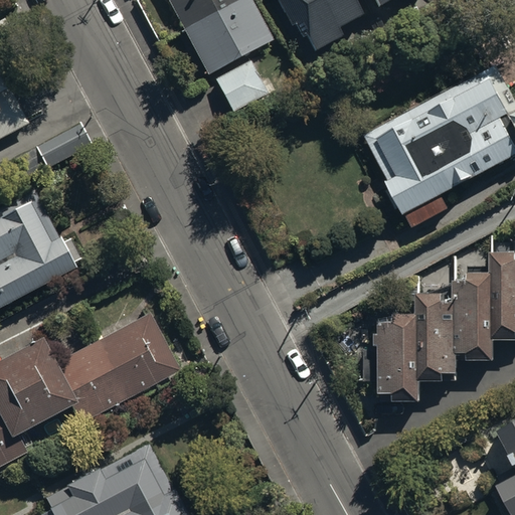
[(168,0),(207,72),(252,48),(273,37),(252,0),(168,0)]
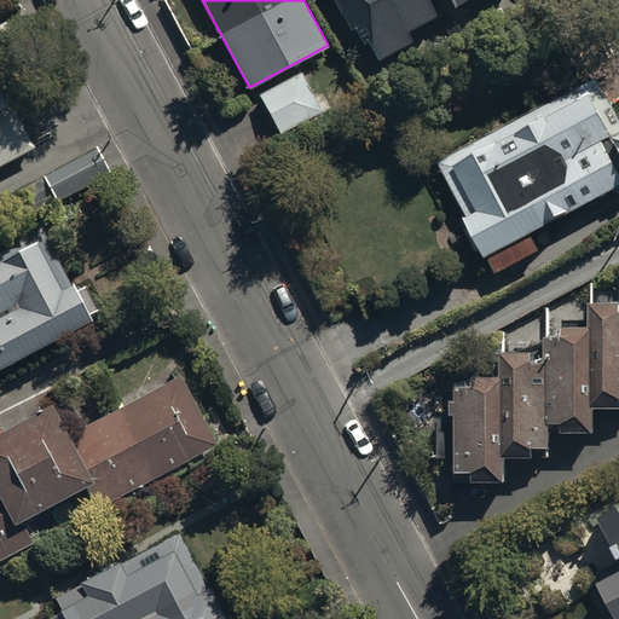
[(336,0),(351,27),(357,24),(364,40),(370,38),(379,55),(412,38),(405,24),(434,10),(429,0),(336,0)]
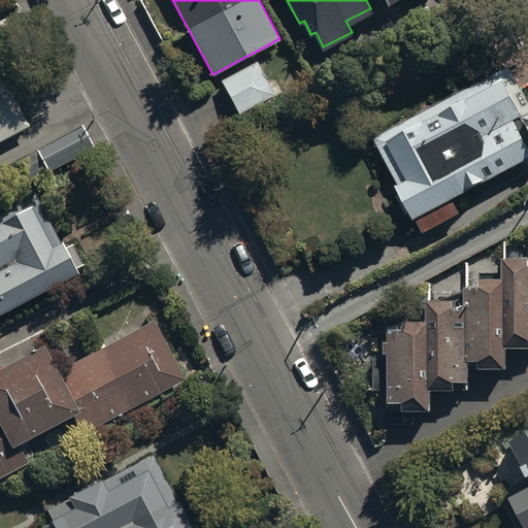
[(257,60),(221,78),(237,112),(274,94),(257,60)]
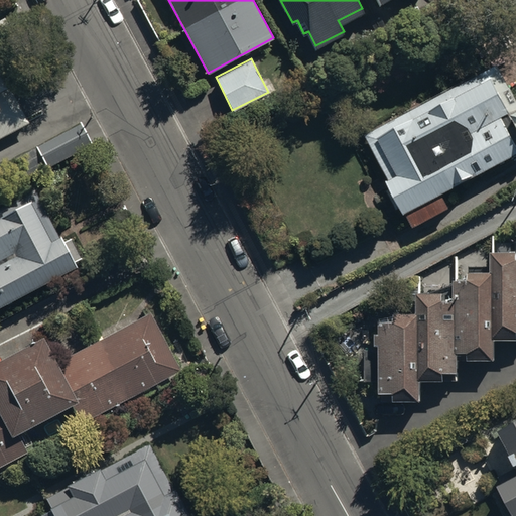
[(0,135),(28,120),(0,67),(0,135)]
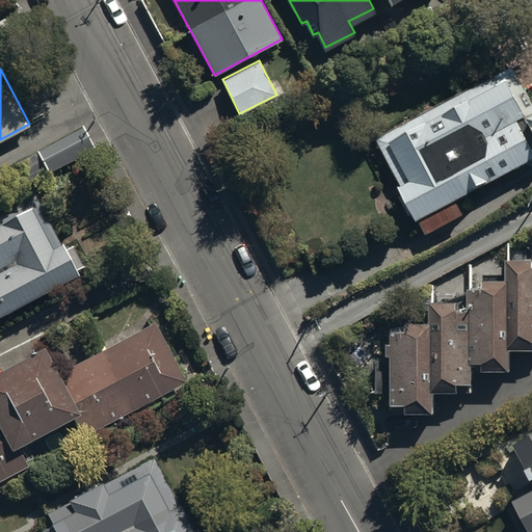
[(531,104),(513,70),(376,140),(401,187),(419,221),(420,220),(428,237),(467,217),(457,200),(531,161),(531,143),(521,122),(525,118),(529,125),(531,124),(531,123),(531,104)]
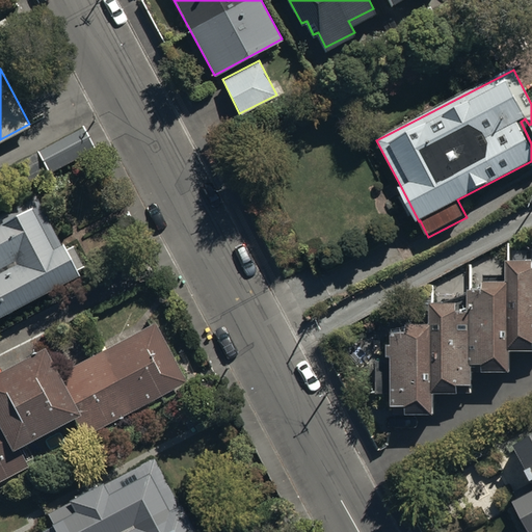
[(0,311),(78,271),(76,266),(81,263),(72,244),(64,247),(35,191),(0,209),(0,311)]
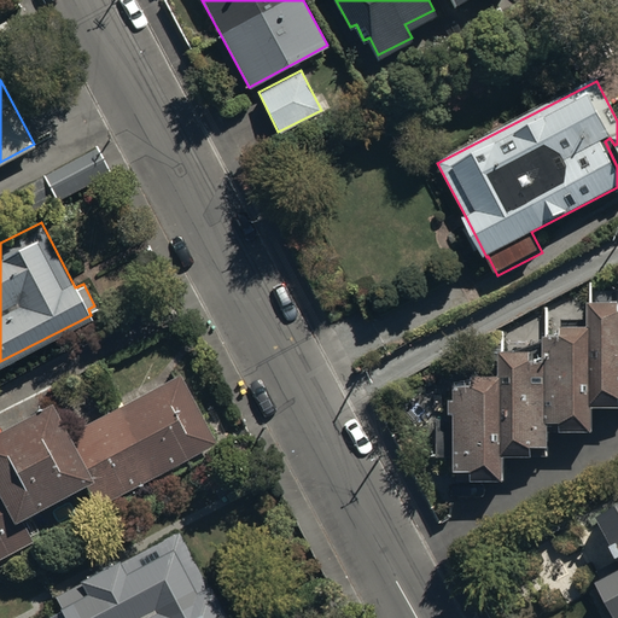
[(455,408),(456,465),(473,464),(473,474),(506,474),(506,452),(532,452),(532,441),(547,441),(547,415),(560,415),(560,426),(593,425),(593,402),(617,401),(617,296),(588,297),(588,322),(560,322),(560,331),(544,331),(544,354),(532,354),(532,345),(499,347),(499,369),(472,369),(473,382),(454,382),(455,395),(450,395),(450,408),(455,408)]
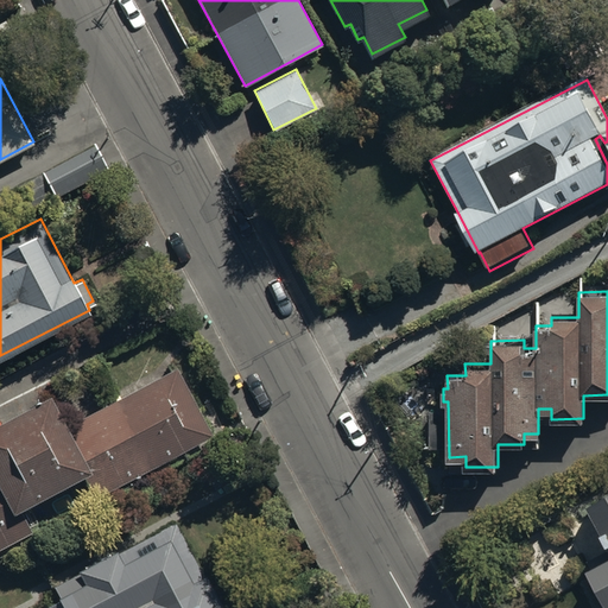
[(0,546),(32,530),(20,506),(84,473),(95,493),(210,434),(176,367),(68,423),(52,392),(0,418),(0,546)]
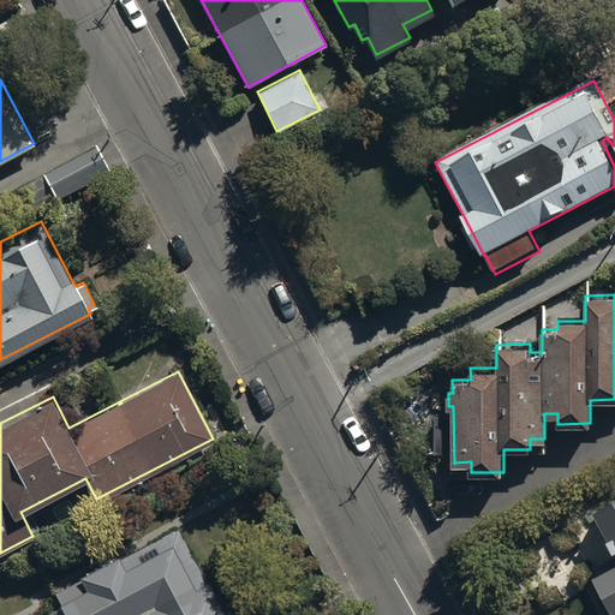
[(614,496),(595,507),(609,533),(608,533),(614,547),(614,560),(593,572),(614,611),(614,496)]
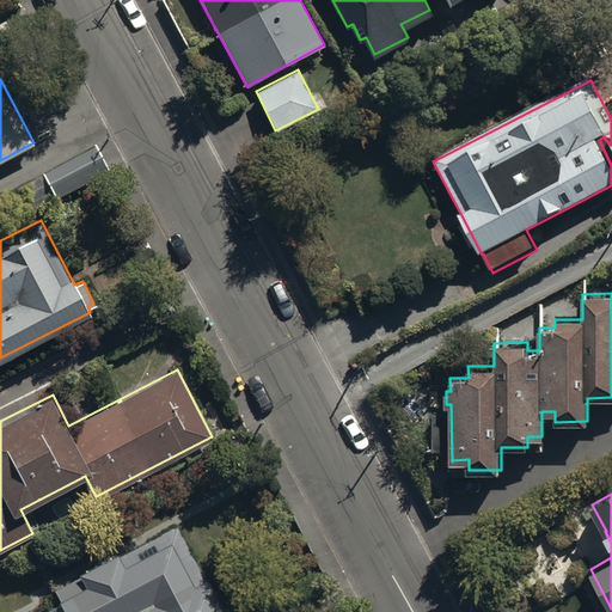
[(40,611),(225,611),(179,522),(54,587),(61,601),(40,611)]
